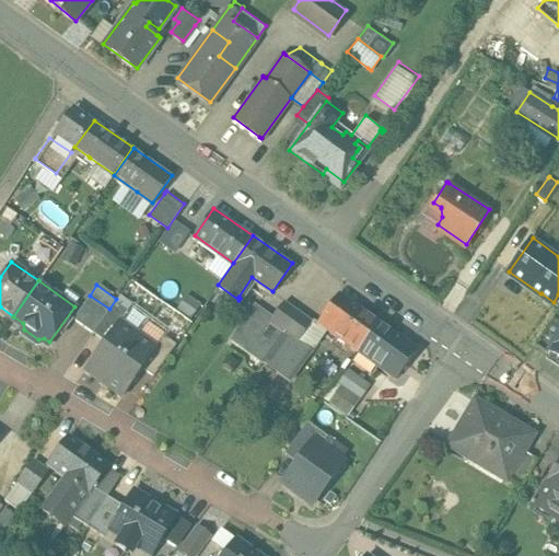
[(318,320),(358,348),(377,321),(338,292),(318,320)]
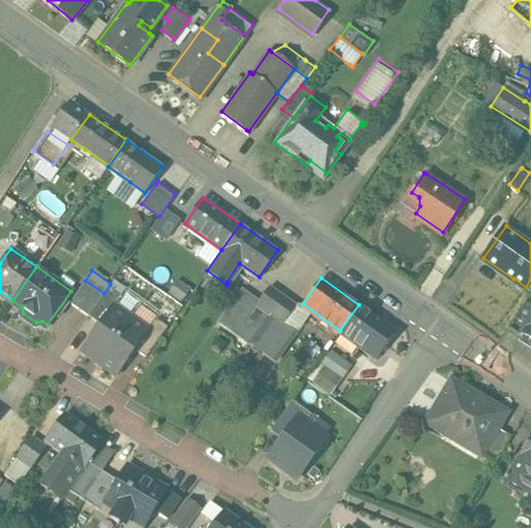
[(104,293),(85,281),(71,300),(88,314),(104,293)]
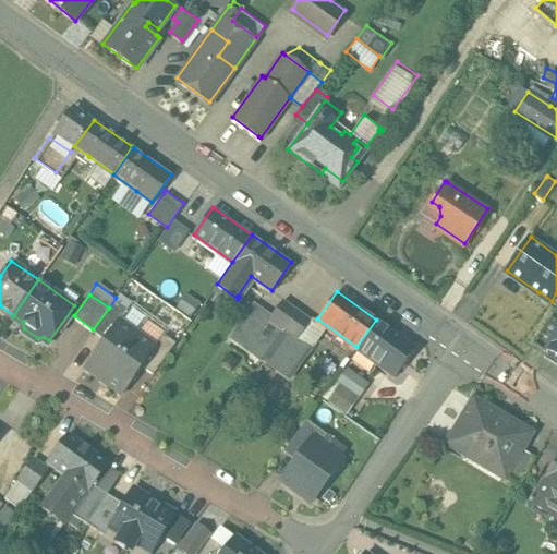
[(109,308),(93,329),(105,337),(119,318),(129,306),(116,298),(109,308)]
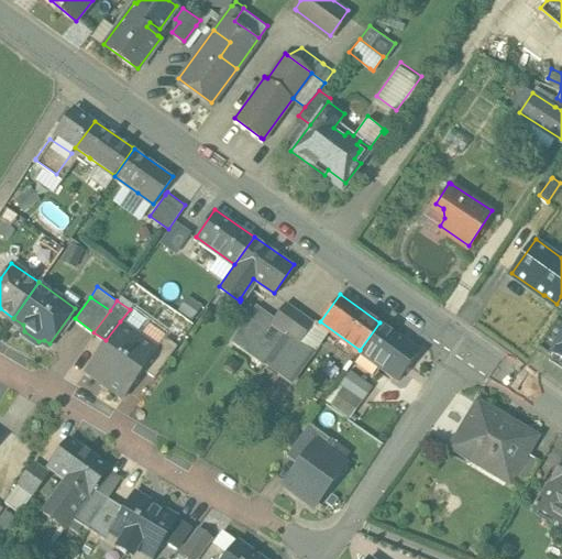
[(275,316),(272,320),(286,331),(300,311),(285,300),(275,316)]
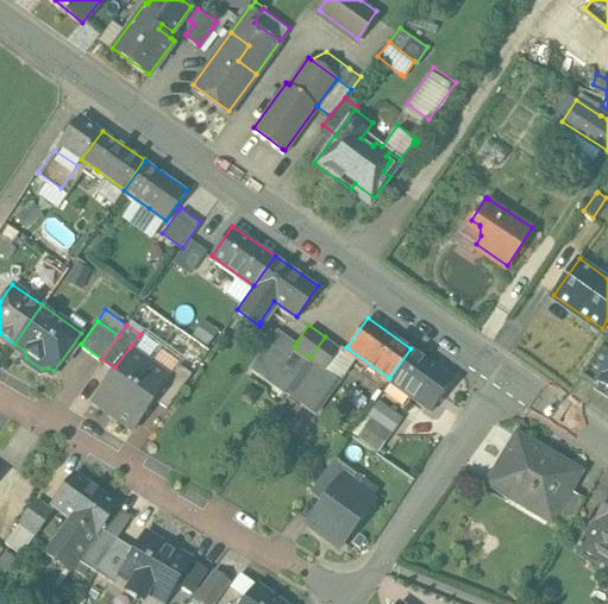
[(270,379),(280,366),(294,346),(298,341),(277,327),(251,365),(270,379)]
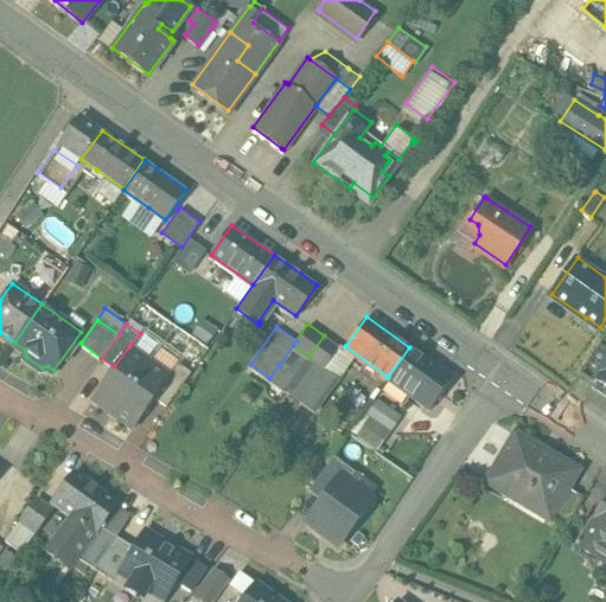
[(324,367),(339,346),(324,335),(308,357),(324,367)]
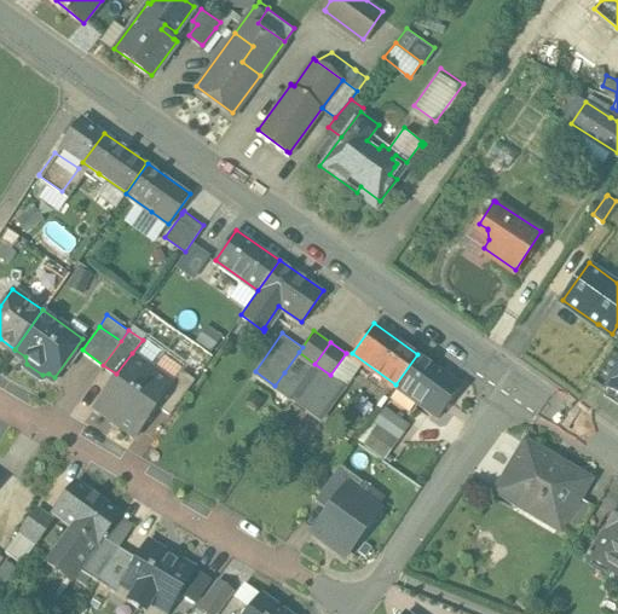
[(299,352),(284,372),(300,384),(315,364),(299,352)]
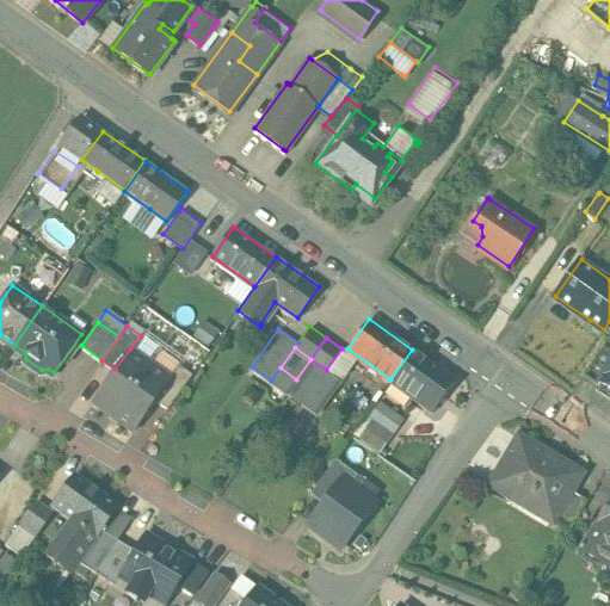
[(151,363),(130,348),(115,369),(93,400),(114,414),(151,363)]
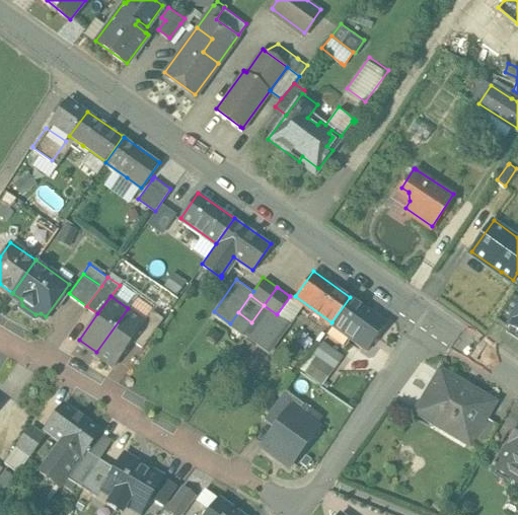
[(386,322),(350,297),(331,322),(368,348),(386,322)]
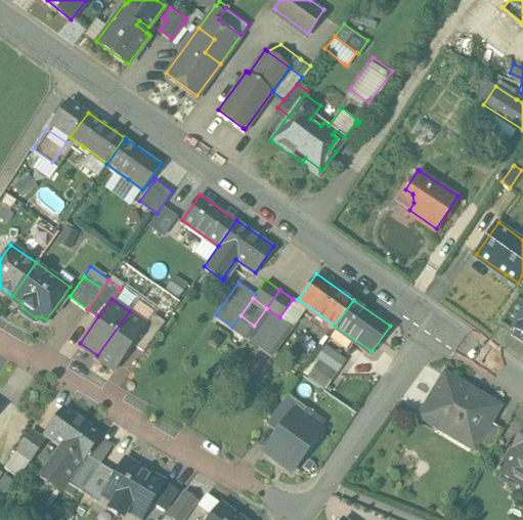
[(522,307),(510,328),(513,330),(510,334),(522,341),(522,307)]
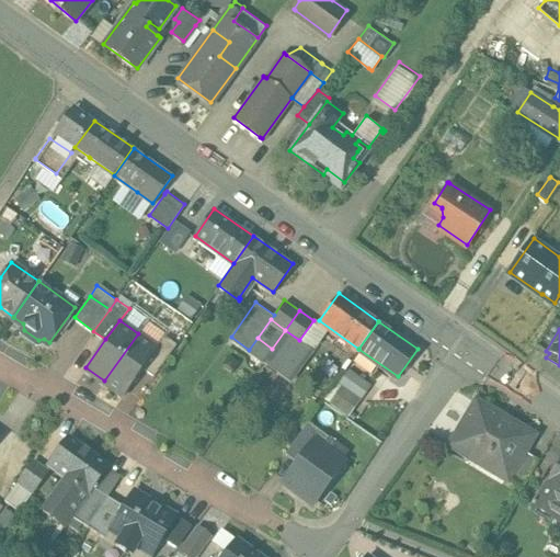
[(264,360),(290,379),(312,349),(299,340),(285,330),(272,349),(264,360)]
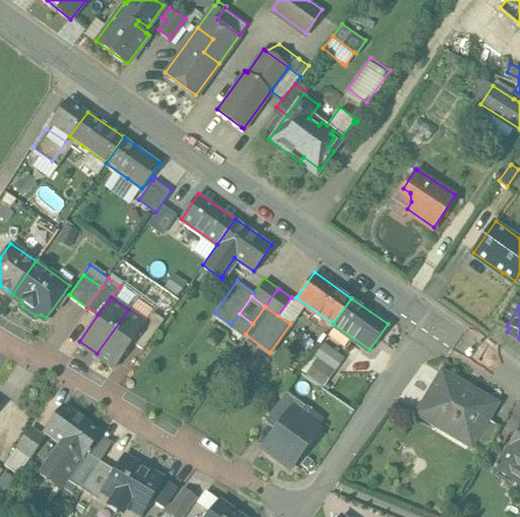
[(128,309),(97,353),(114,365),(132,339),(146,321),(128,309)]
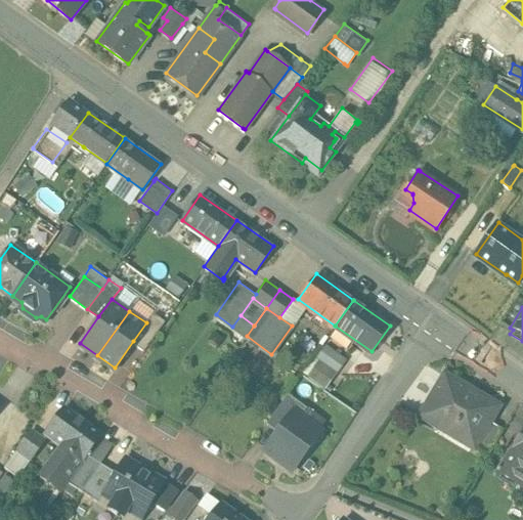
[(144,349),(165,319),(154,312),(146,322),(133,341),(144,349)]
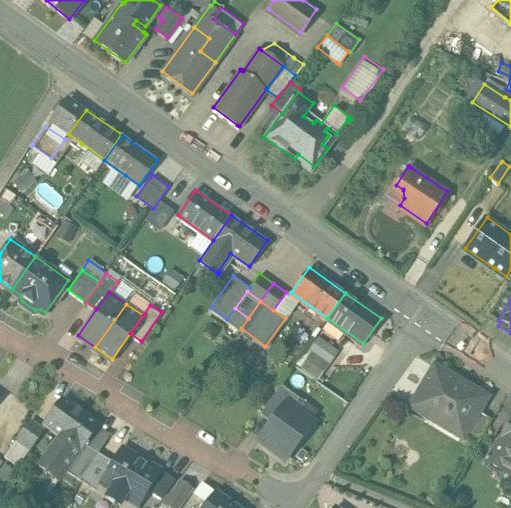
[(235,308),(227,319),(241,328),(248,318),(235,308)]
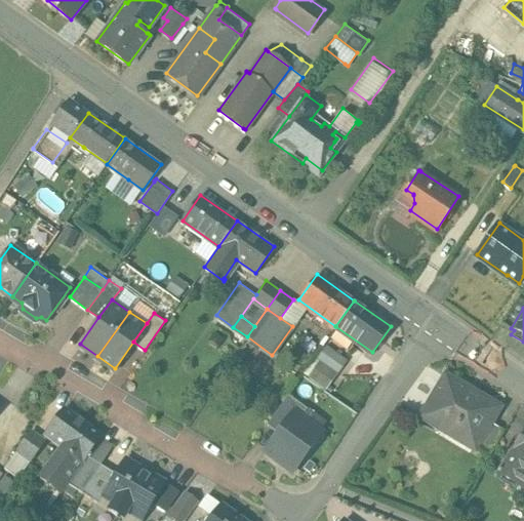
[(347,360),(326,345),(317,358),(320,360),(337,372),(347,360)]
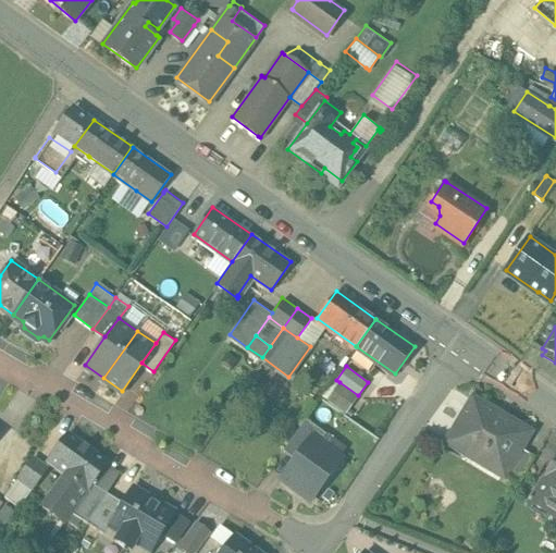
[(346,412),(358,395),(340,382),(328,398),(346,412)]
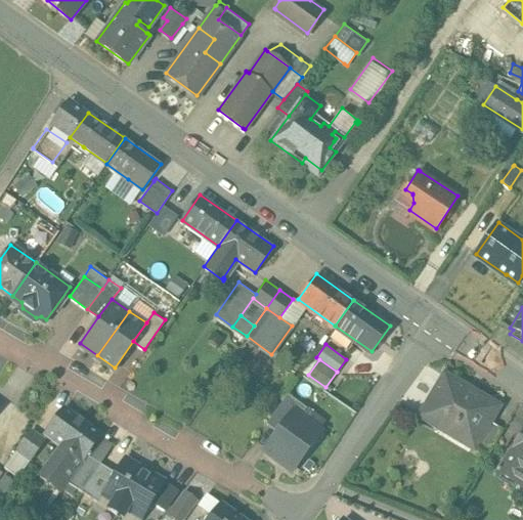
[(303,374),(297,383),(307,390),(313,381),(303,374)]
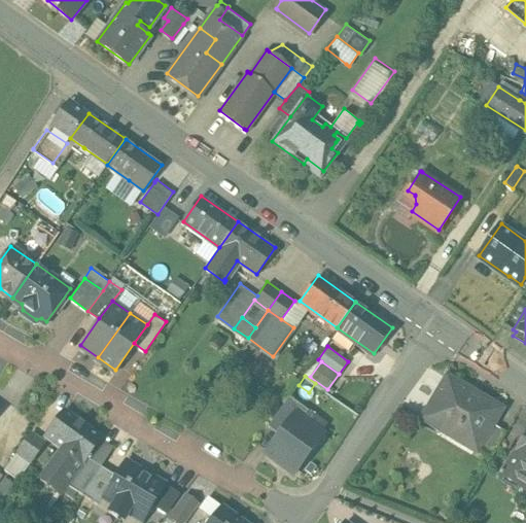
[(448,376),(423,417),(476,449),(492,422),(500,407),(448,376)]
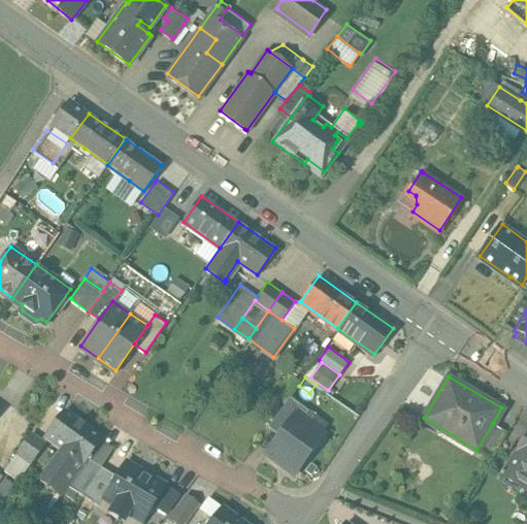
[(309,410),(291,395),(269,425),(281,433),(296,413),(303,418),(309,410)]
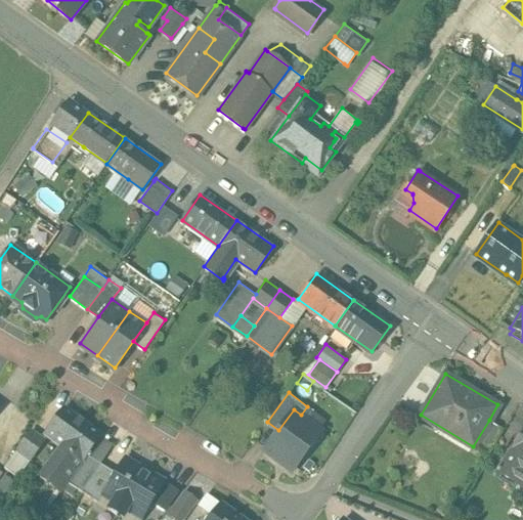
[(62,445),(59,448),(59,449),(47,466),(68,481),(102,433),(64,406),(45,432),(62,445)]
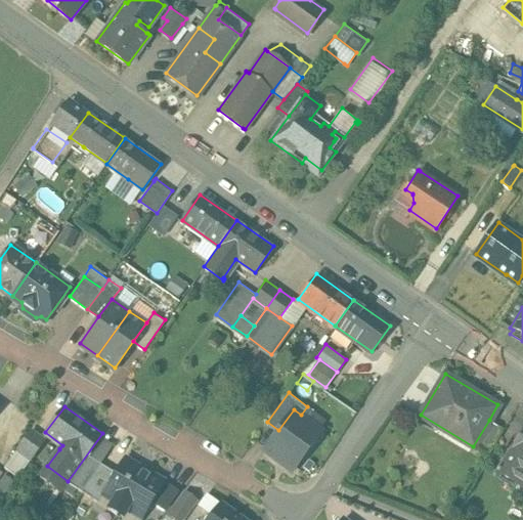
[(301,415),(294,409),(278,430),(264,449),(293,470),(321,430),(301,415)]
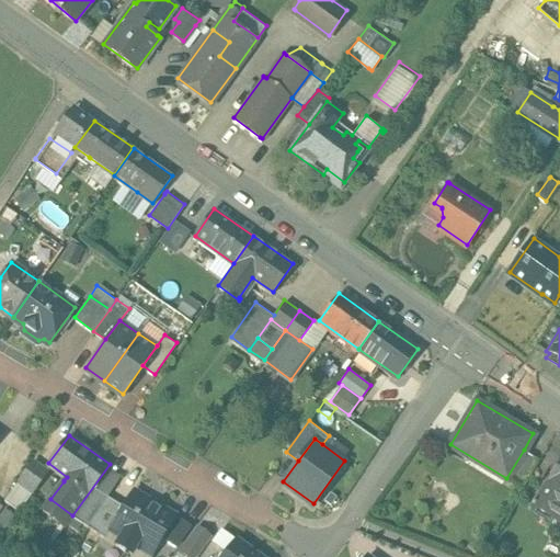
[(538,458),(524,450),(506,478),(522,487),(538,458)]
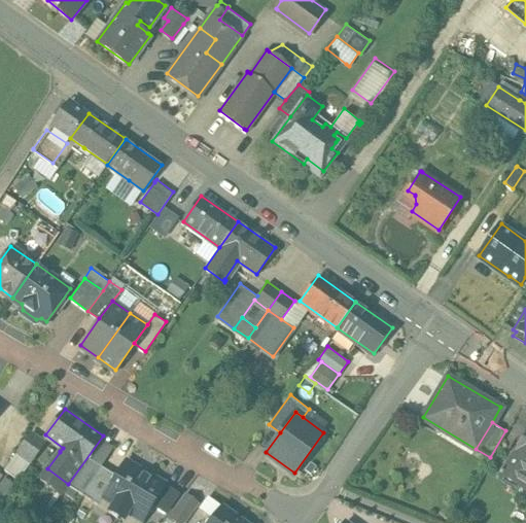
[(5,467),(8,471),(19,478),(45,440),(32,430),(5,467)]
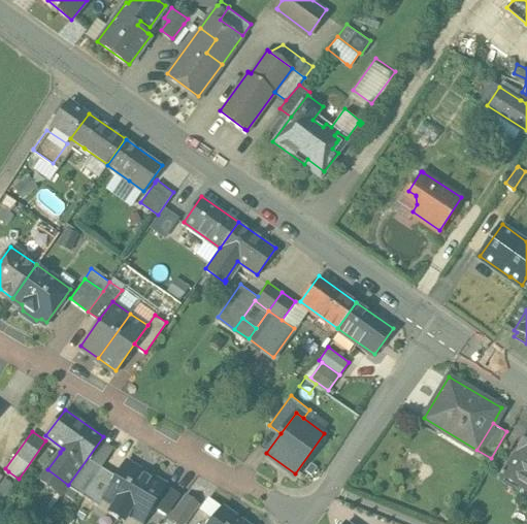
[(501,475),(506,478),(507,478),(526,489),(526,431),(504,470),(503,470),(502,469),(501,471),(502,472),(501,475)]
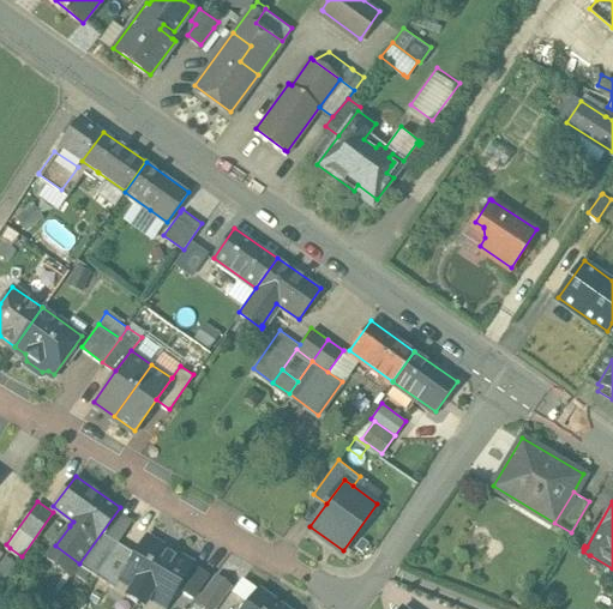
[(103,531),(102,532),(79,564),(96,574),(96,573),(119,542),(103,531)]
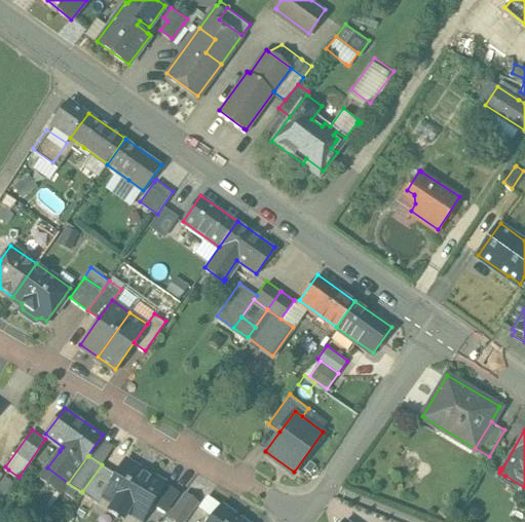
[(165,481),(149,472),(125,457),(116,473),(107,489),(104,494),(144,518),(165,481)]
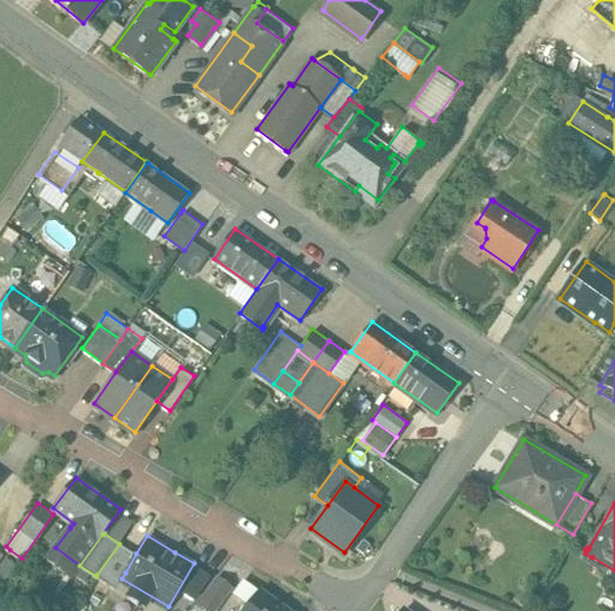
[(119,544),(111,556),(96,576),(116,587),(122,579),(125,573),(136,553),(119,544)]
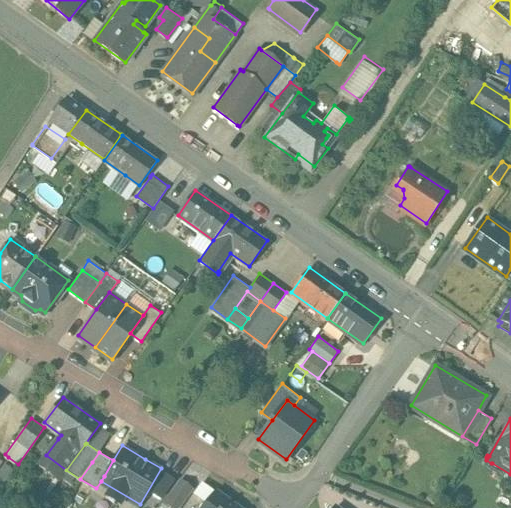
[(176,507),(192,487),(190,485),(181,478),(165,501),(174,507),(176,507)]
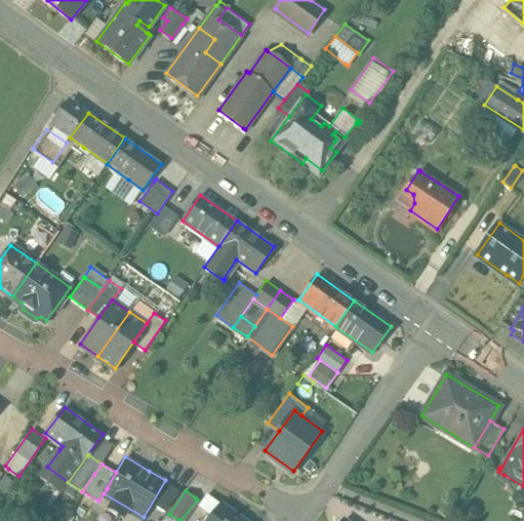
[(246,520),(225,505),(220,502),(220,503),(206,520),(246,520)]
